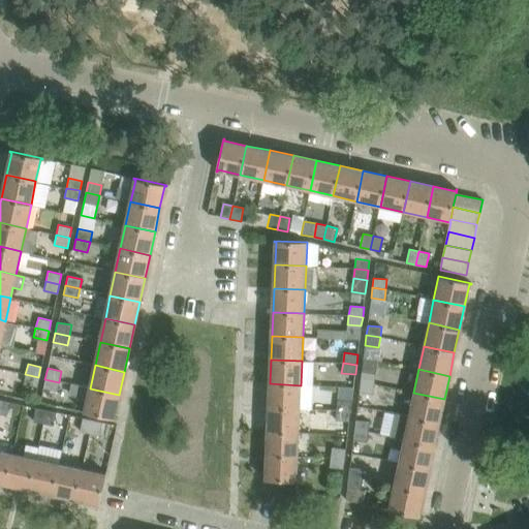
[(362,372),(361,382),(374,383),(375,374),(362,372)]
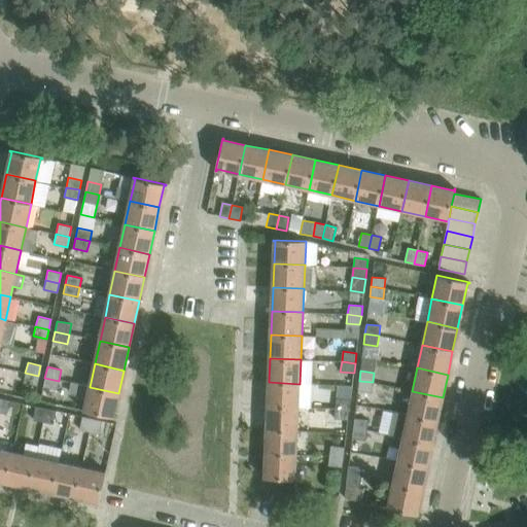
[(36,386),(38,376),(25,373),(23,383),(36,386)]
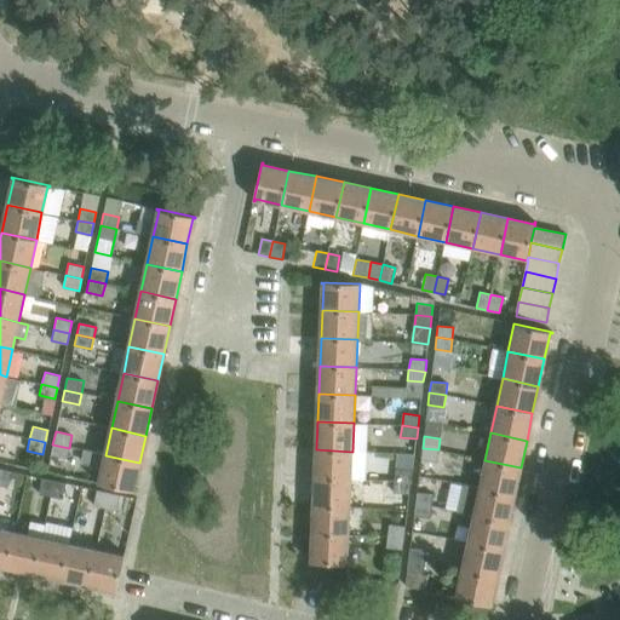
[(52,445),(50,455),(67,459),(69,448),(52,445)]
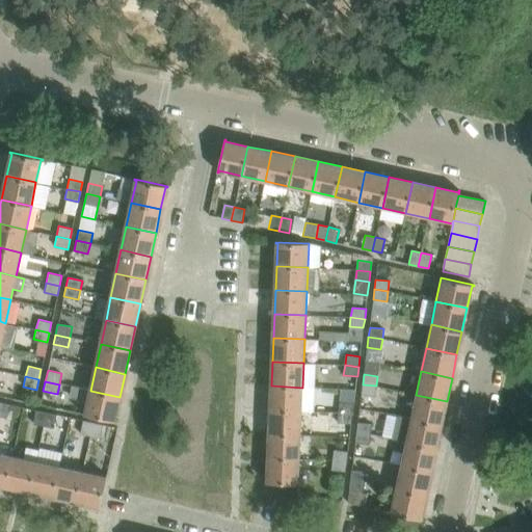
[(363,384),(362,395),(375,396),(376,386),(363,384)]
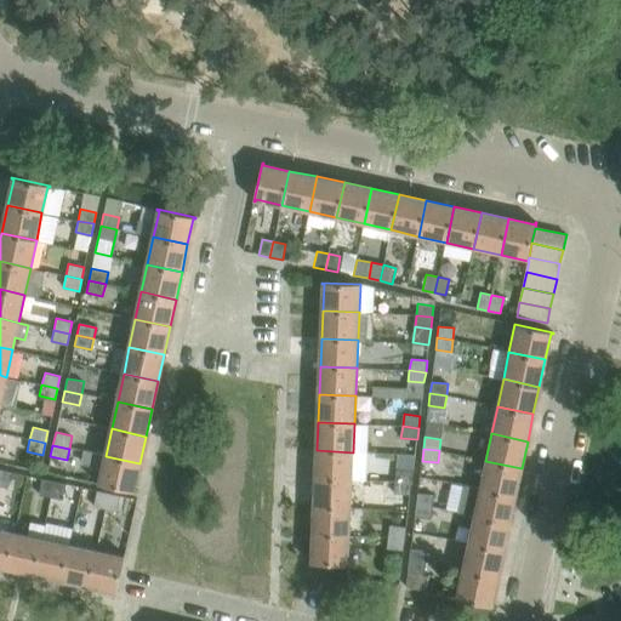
[(353,453),(317,450),(315,478),(351,480),(353,453)]
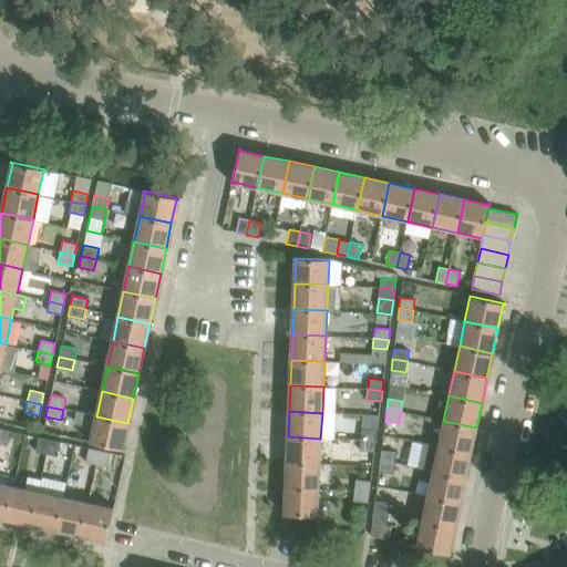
[(78,413),(75,425),(93,429),(91,441),(89,440),(89,441),(124,449),(124,447),(122,447),(127,423),(96,416),(78,413)]
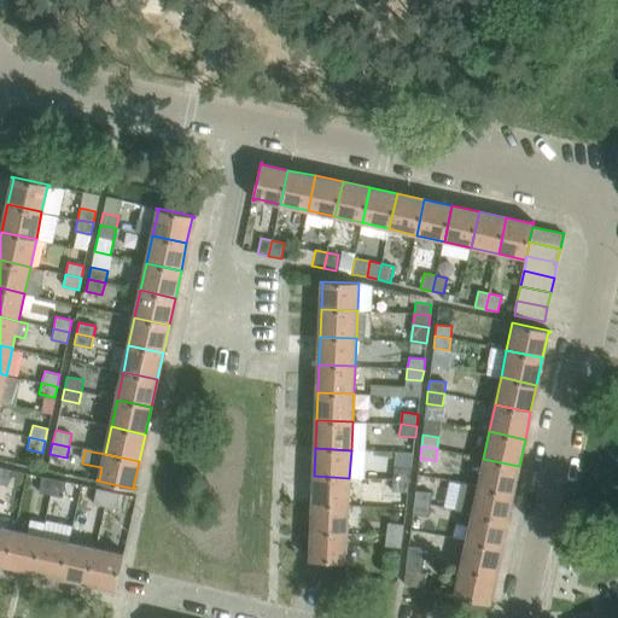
[(513,494),(519,466),(483,459),(478,487),(513,494)]
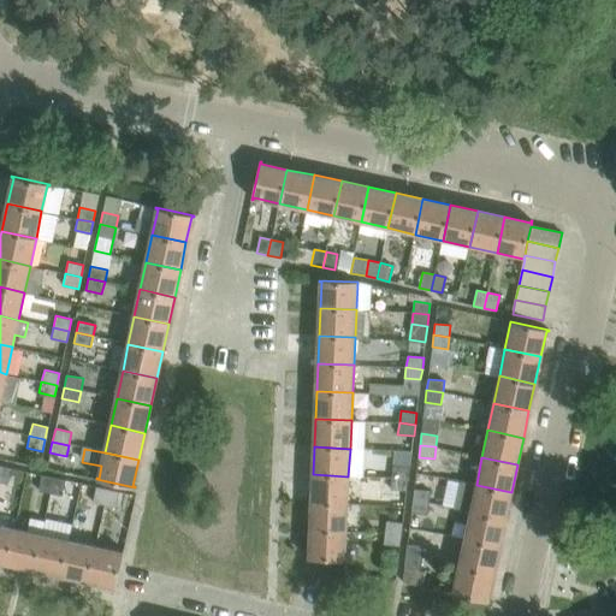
[(0,483),(7,484),(10,468),(0,466),(0,483)]
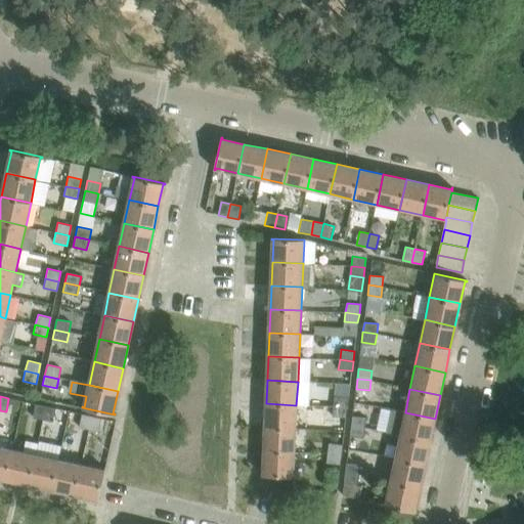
[(335,396),(334,406),(347,408),(348,398),(335,396)]
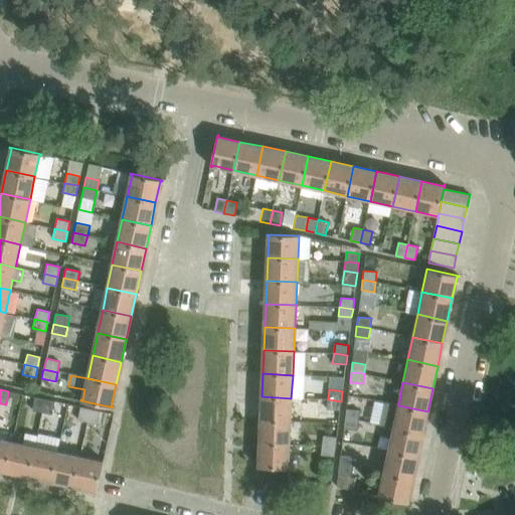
[(291,398),(262,396),(261,420),(290,421),(291,398)]
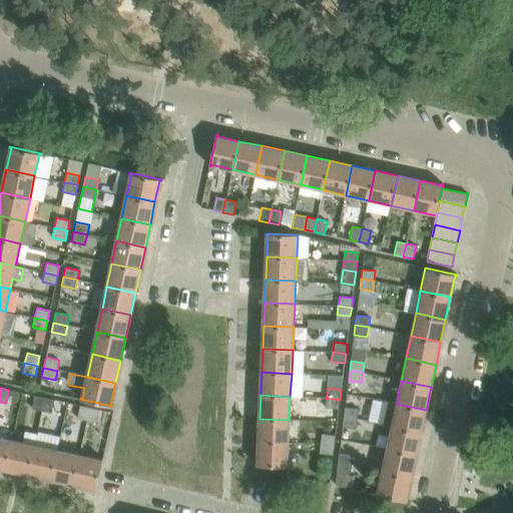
[(31,409),(41,411),(44,398),(34,396),(31,409)]
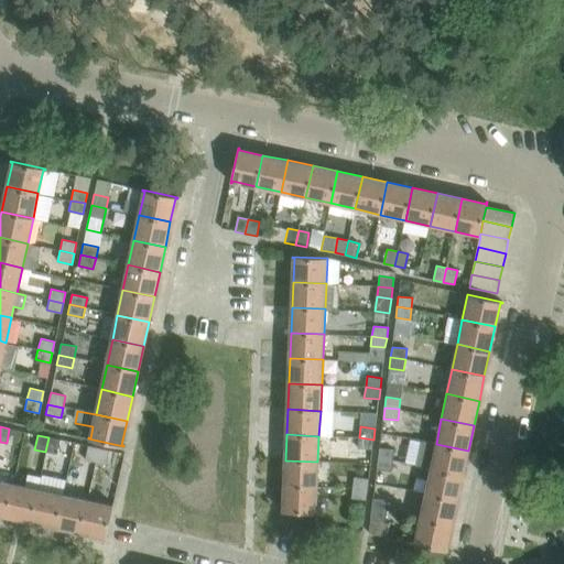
[(56,454),(60,440),(49,437),(45,452),(56,454)]
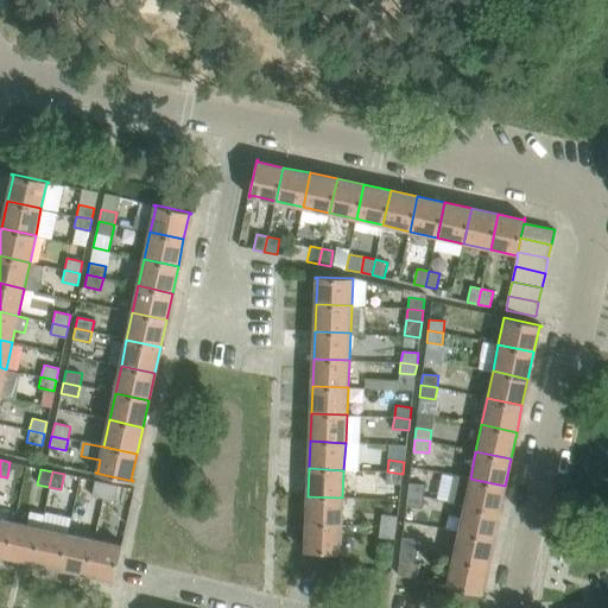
[(387,472),(386,483),(401,485),(403,474),(387,472)]
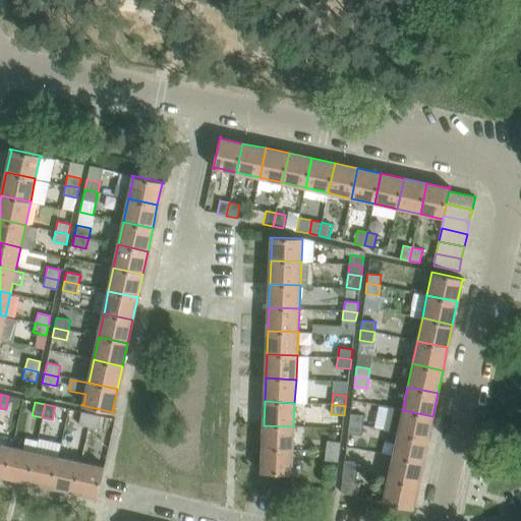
[(389,407),(384,430),(398,432),(427,440),(432,416),(403,410),(389,407)]
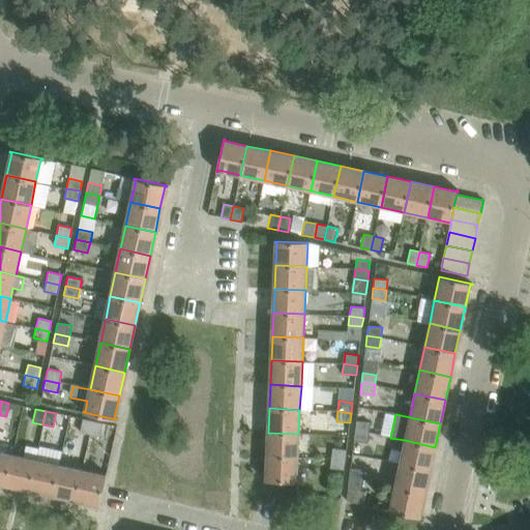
[(80,433),(90,435),(93,421),(83,418),(80,433)]
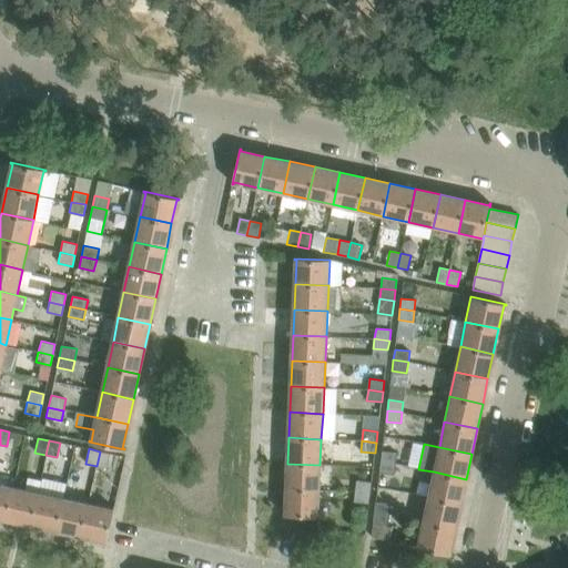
[(382,450),(381,462),(395,464),(397,453),(382,450)]
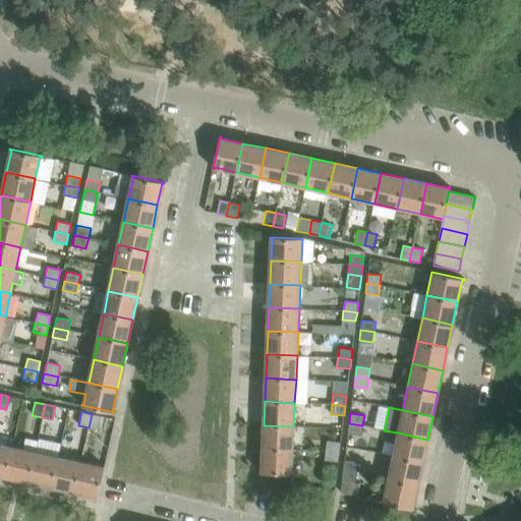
[(92,414),(89,427),(98,429),(101,416),(92,414)]
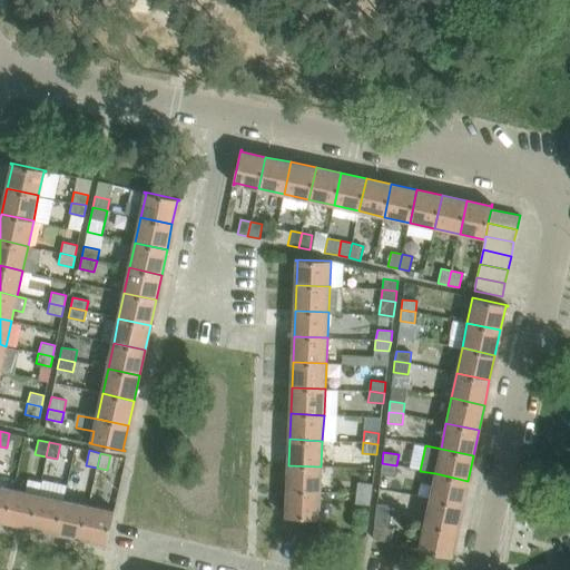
[(382,463),(381,474),(395,475),(396,465),(382,463)]
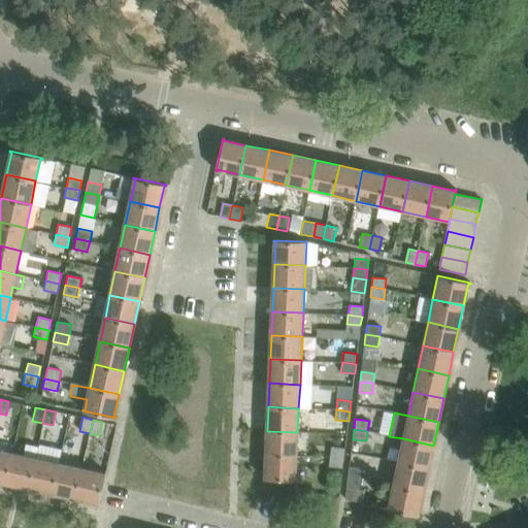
[(297,432),(267,431),(266,455),(296,456),(297,432)]
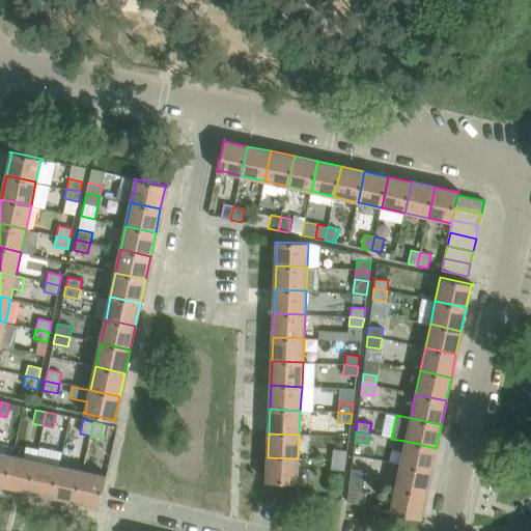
[(430,471),(436,448),(406,441),(400,465),(430,471)]
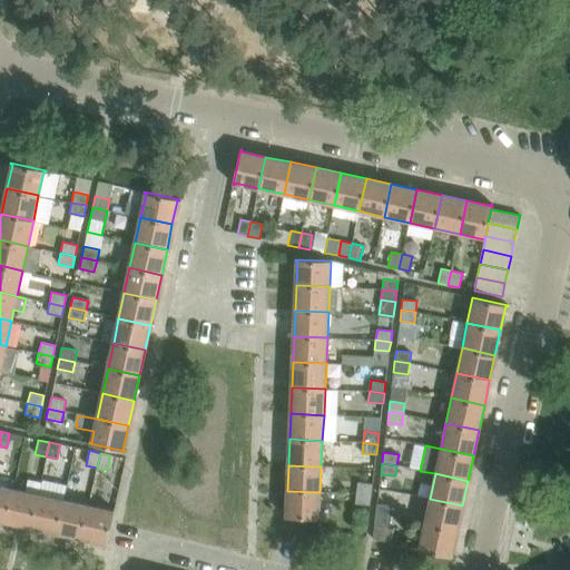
[(31,527),(38,494),(40,483),(27,481),(25,492),(12,489),(6,521),(31,527)]
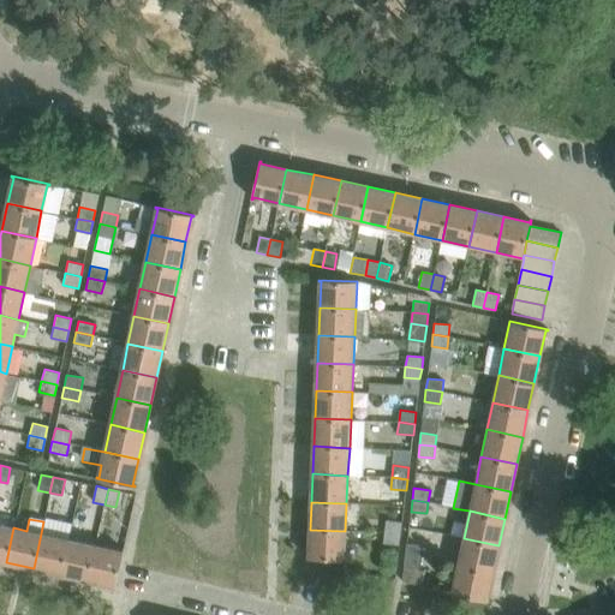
[(386,520),(384,532),(400,533),(402,523),(398,521),(386,520)]
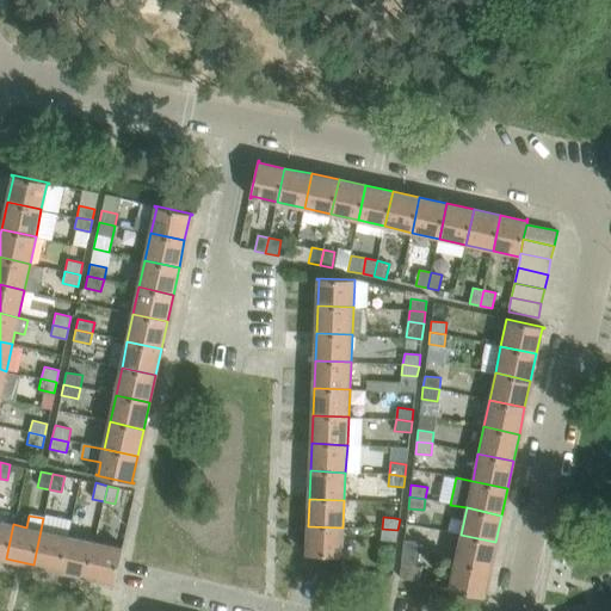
[(0,520),(0,556),(6,559),(13,524),(0,520)]
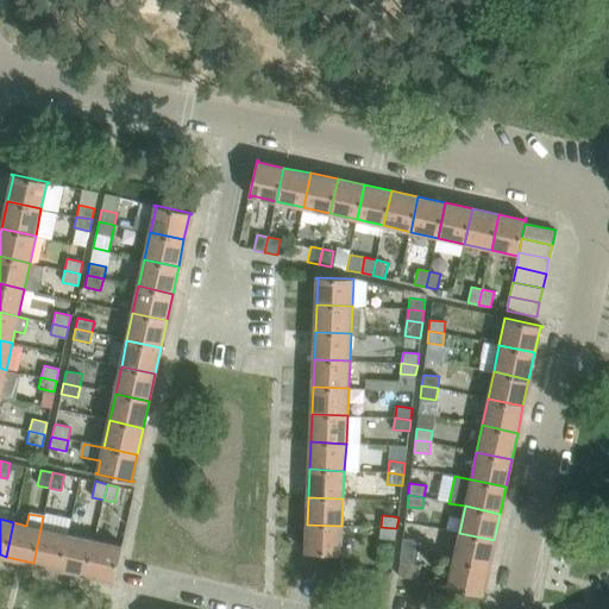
[(341,526),(307,525),(306,551),(303,551),(303,552),(341,553),(343,553),(343,552),(340,552),(341,526)]
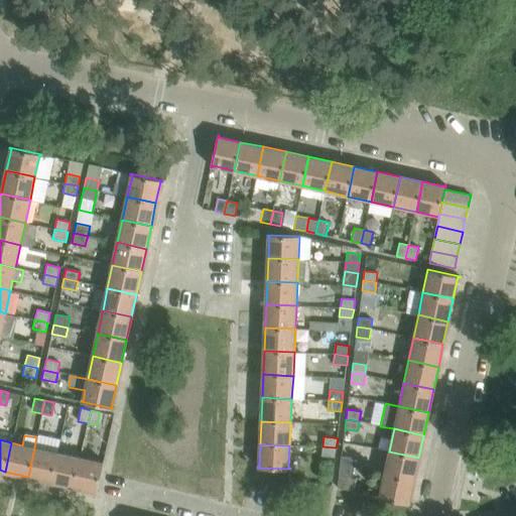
[(336,447),(323,446),(321,456),(335,458),(336,447)]
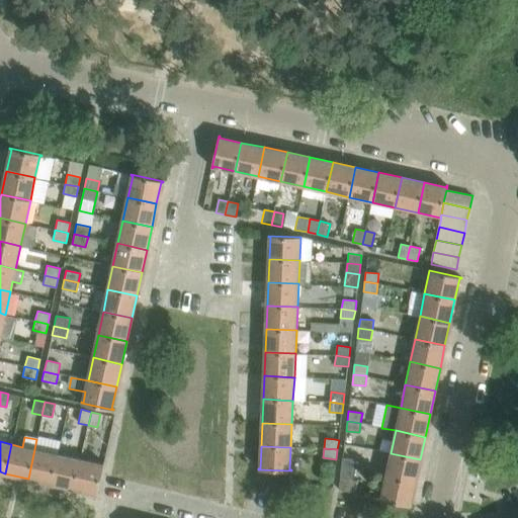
[(34,449),(28,479),(52,484),(58,454),(34,449)]
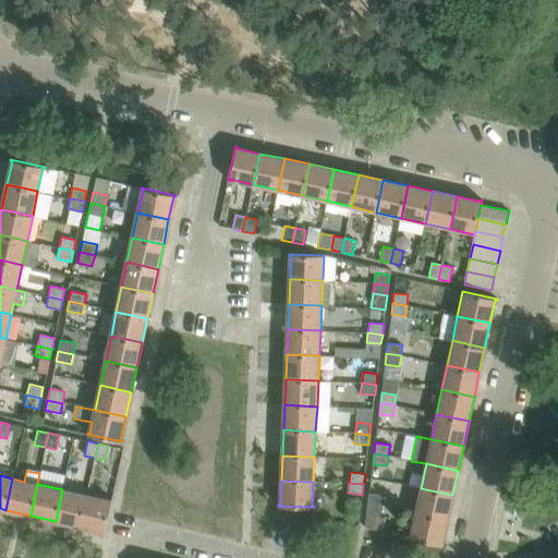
[(447,520),(452,495),(421,488),(416,513),(447,520)]
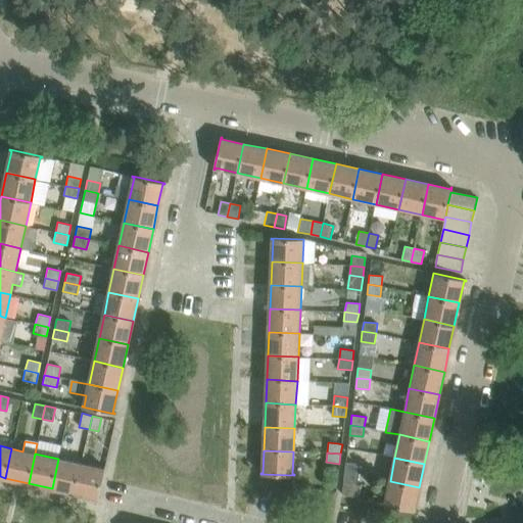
[(52,488),(75,493),(81,464),(58,459),(52,488)]
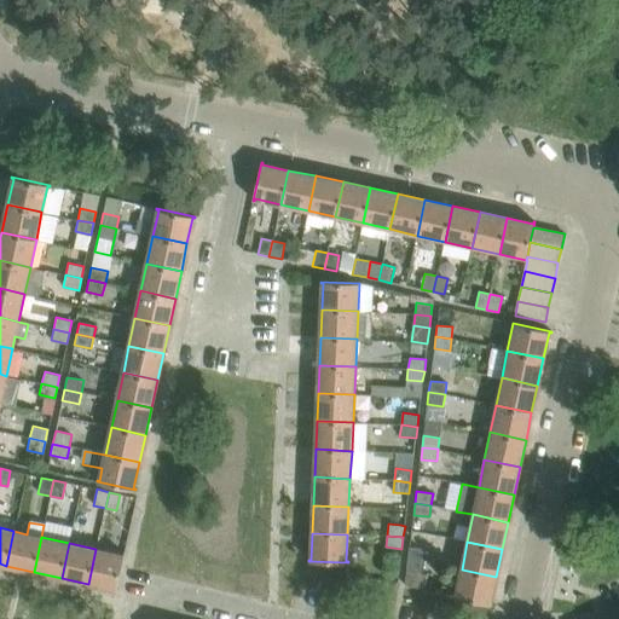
[(409,547),(408,559),(423,561),(426,549),(414,548),(409,547)]
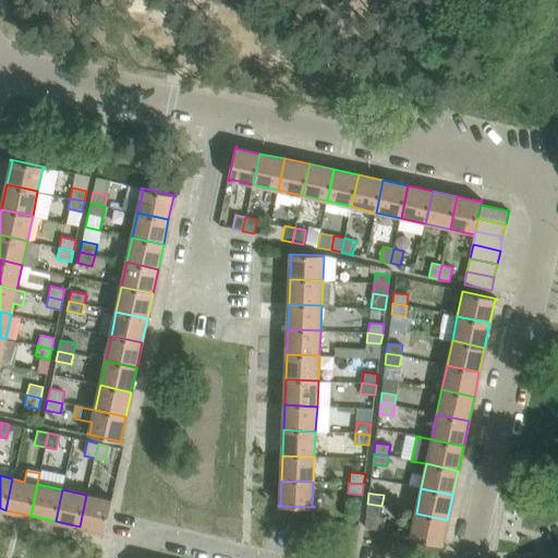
[(86,495),(80,526),(104,531),(104,533),(105,533),(112,499),(111,498),(110,500),(86,495)]
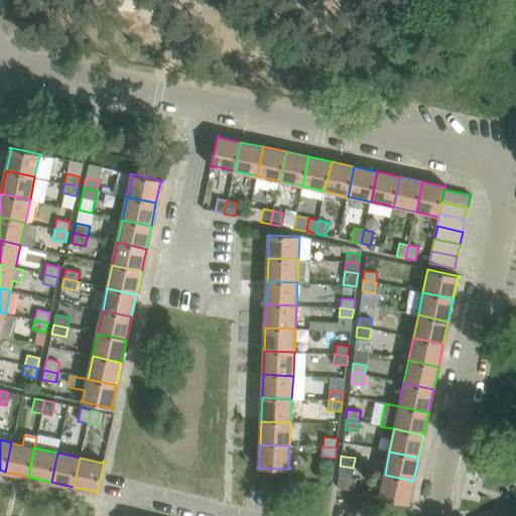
[(353,468),(340,466),(339,476),(352,477),(353,468)]
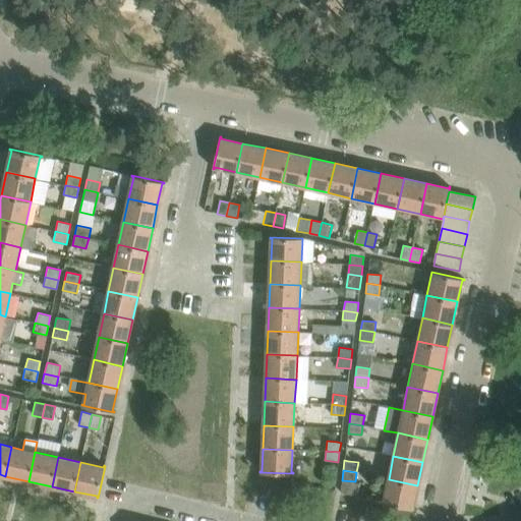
[(412,508),(417,485),(389,479),(384,501),(382,501),(382,502),(414,509),(414,508),(412,508)]
